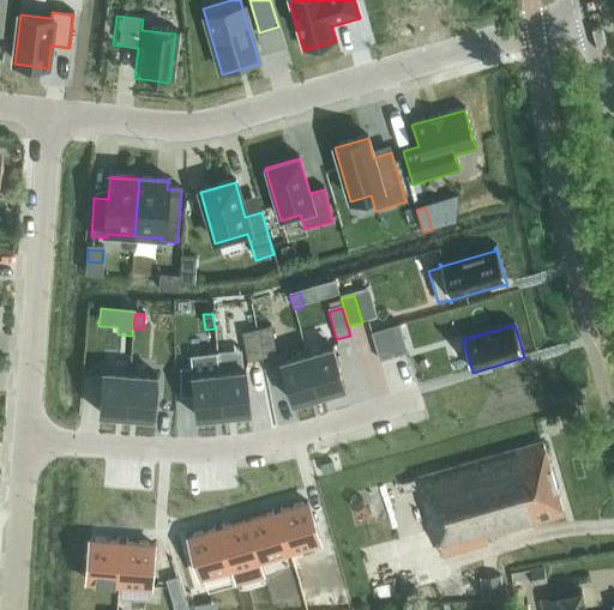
[(270,328),(257,332),(262,360),(276,357),(270,328)]
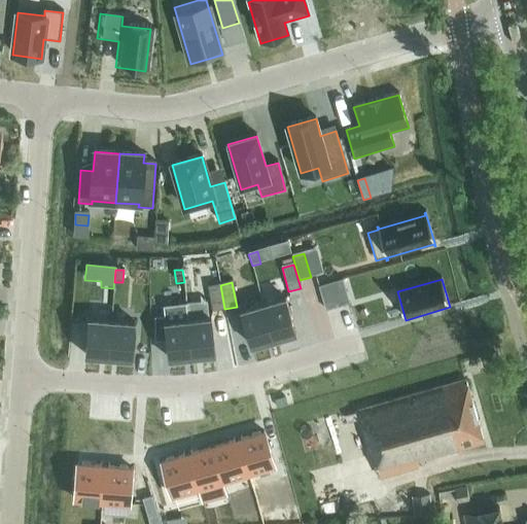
[(330,284),(319,287),(325,312),(338,308),(330,284)]
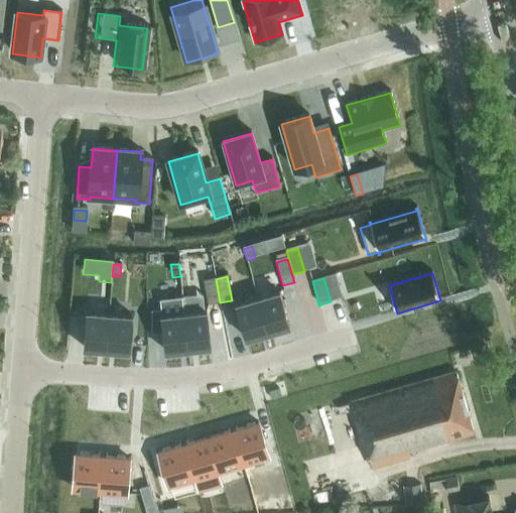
[(216,279),(204,281),(209,305),(220,302),(216,279)]
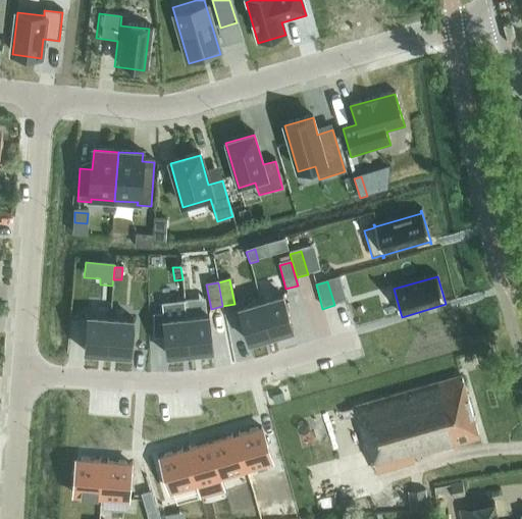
[(282,296),(261,303),(271,339),(293,331),(282,296)]
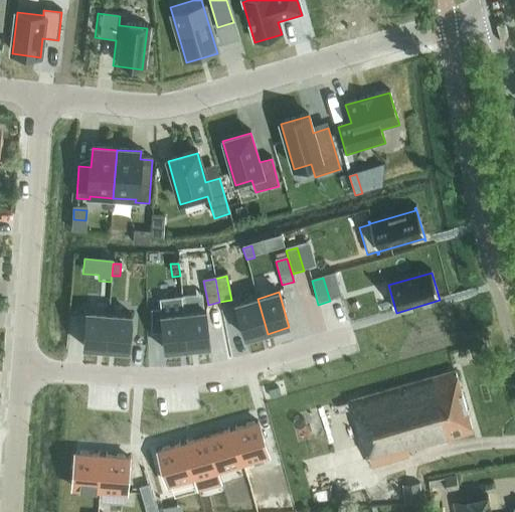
[(258,299),(235,305),(245,340),(268,334),(258,299)]
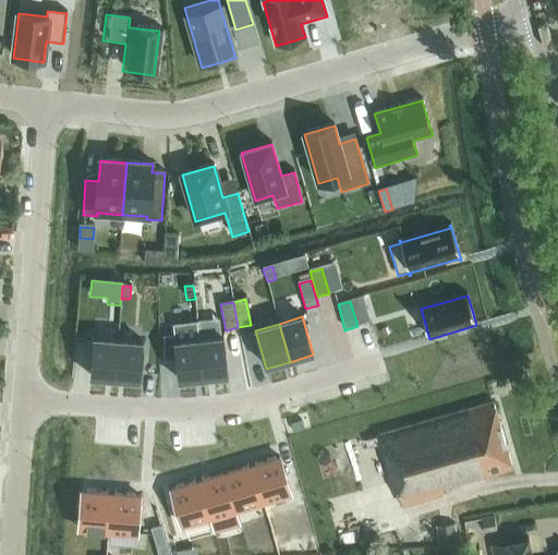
[(223,338),(199,340),(203,379),(228,377),(223,338)]
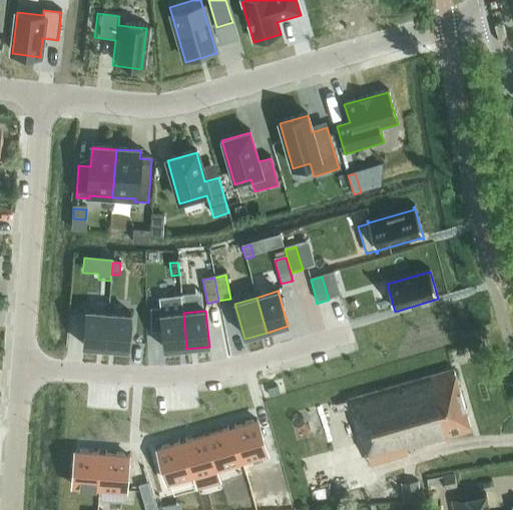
[(86,312),(83,348),(106,350),(108,313),(86,312)]
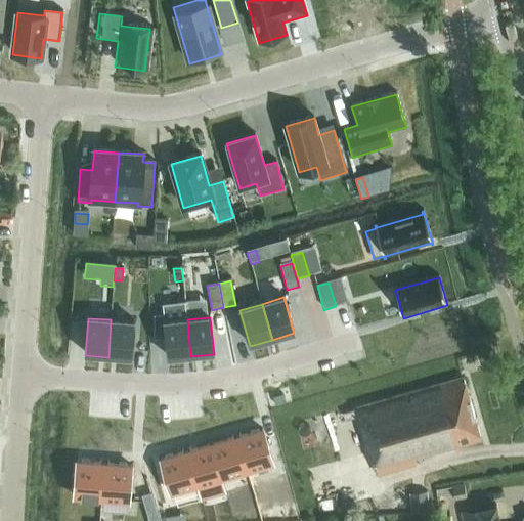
[(111,319),(108,357),(131,358),(134,321),(111,319)]
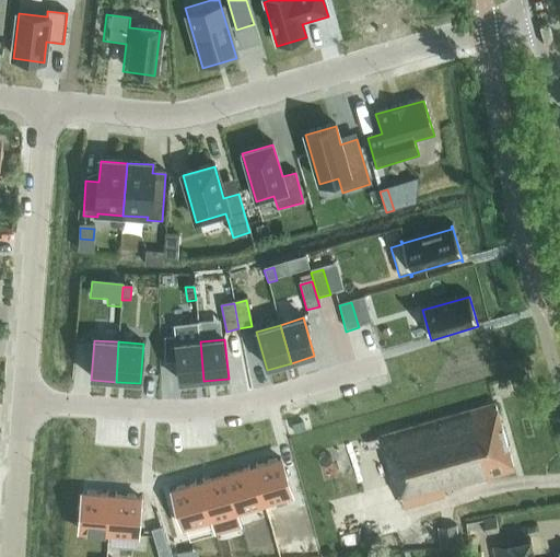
[(200,341),(175,344),(179,383),(203,381),(200,341)]
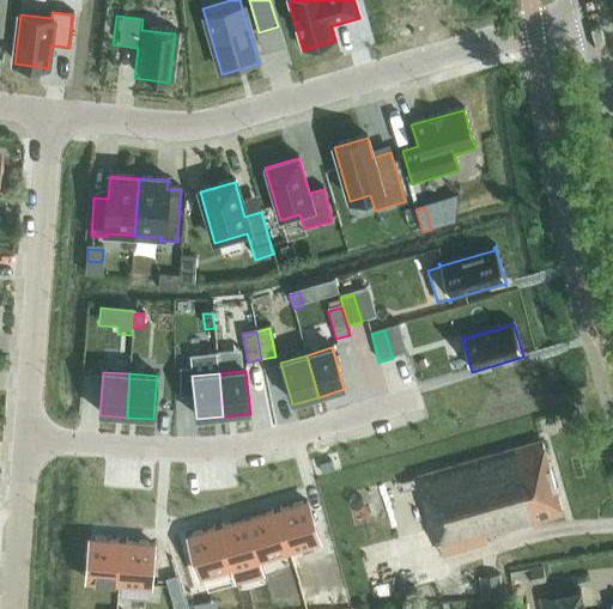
[(483,537),(563,516),(541,443),(414,479),(430,534),(434,533),(441,556),(485,544),(483,537)]
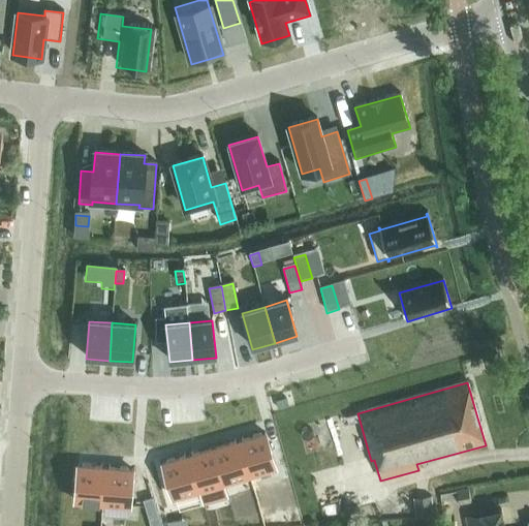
[(266,435),(239,442),(249,477),(275,469),(266,435)]
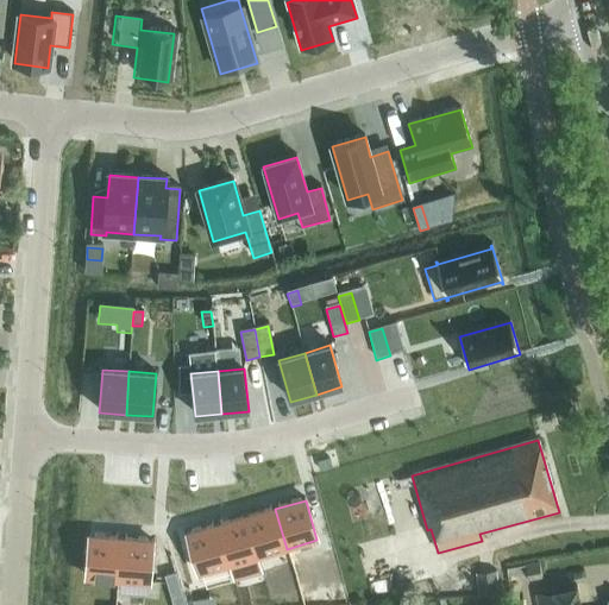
[(275,509),(246,517),(258,558),(287,549),(275,509)]
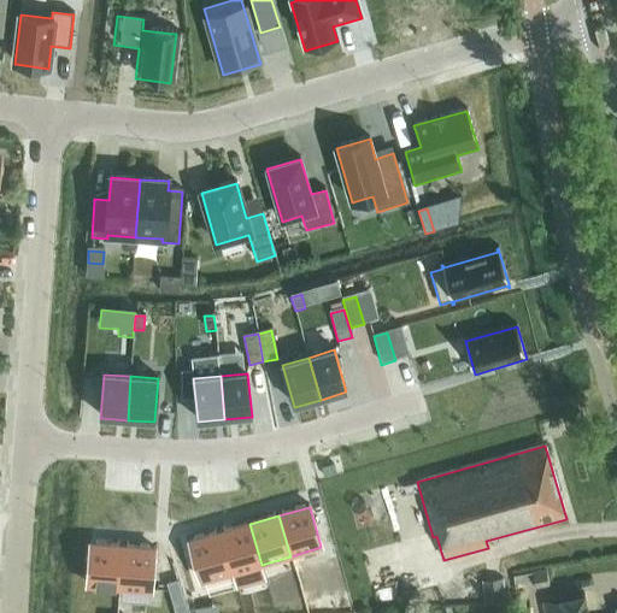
[(250,524),(219,534),(231,573),(235,588),(265,579),(262,565),(250,524)]
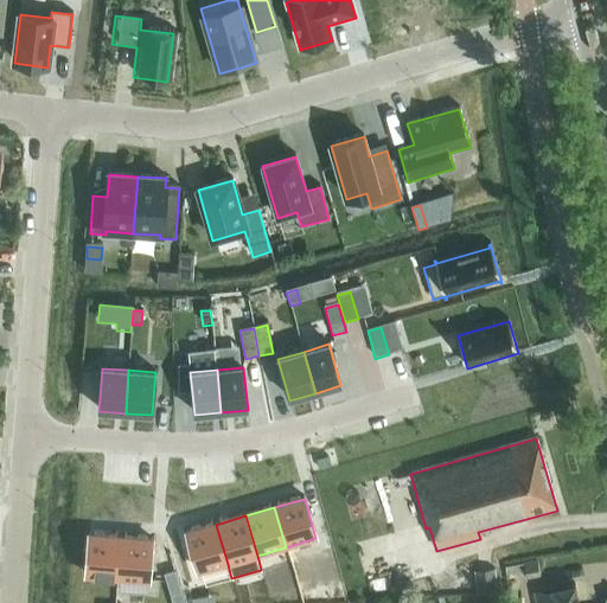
[(216,525),(186,533),(198,572),(228,564),(216,525)]
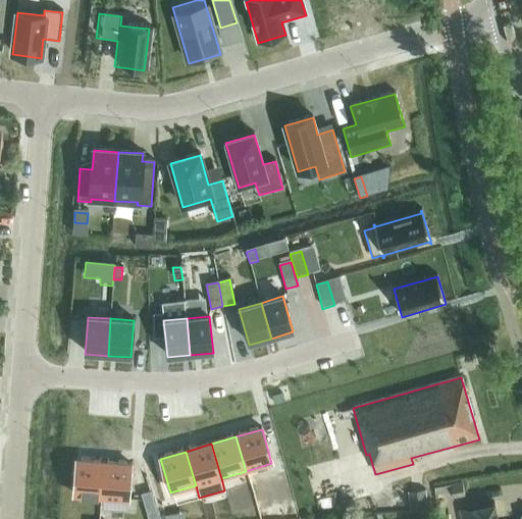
[(76,461),(73,496),(101,499),(103,463),(76,461)]
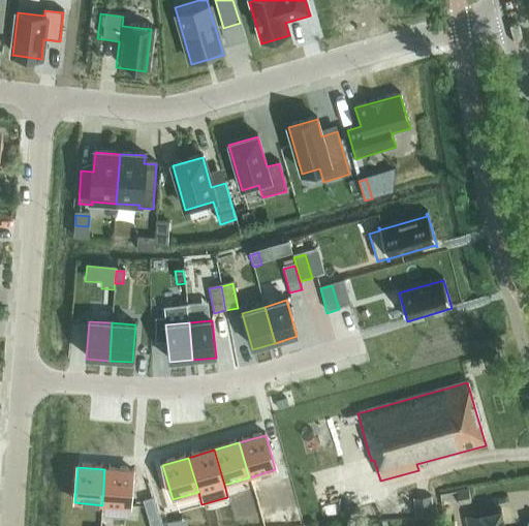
[(104,469),(102,505),(129,507),(132,471),(104,469)]
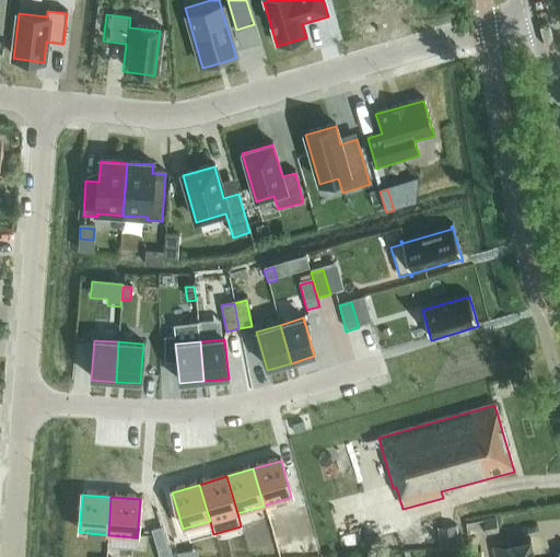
[(496,520),(483,522),(486,536),(498,533),(496,520)]
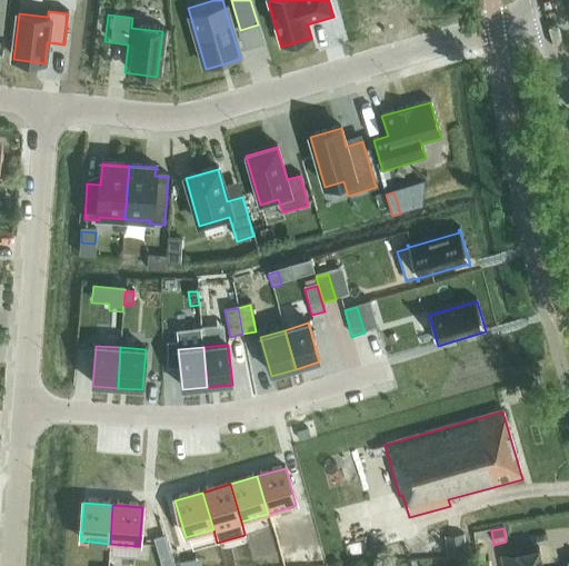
[(466,558),(463,535),(445,537),(446,559),(466,558)]
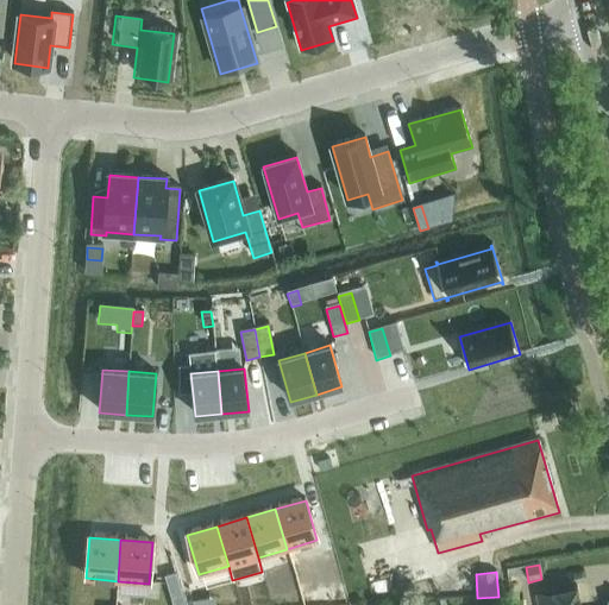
[(175,574),(164,578),(167,588),(179,586),(175,574)]
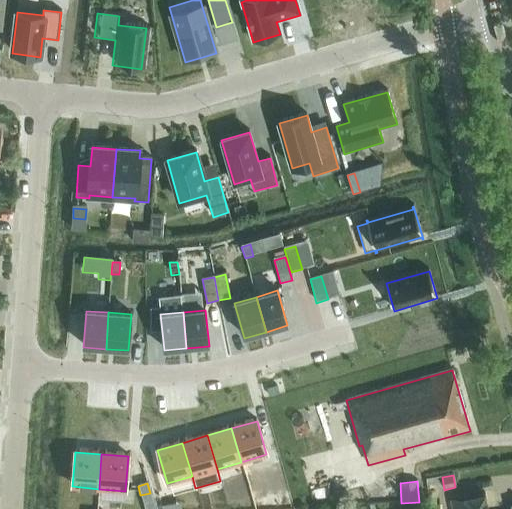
[(150,493),(140,495),(143,505),(153,502),(150,493)]
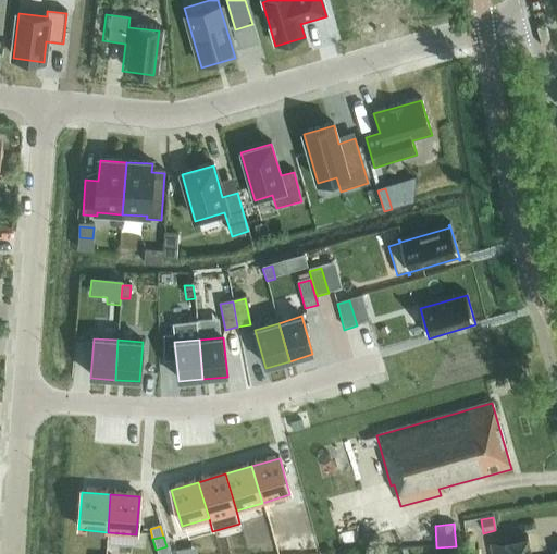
[(530,553),(528,538),(525,539),(490,545),(491,553),(530,553)]
